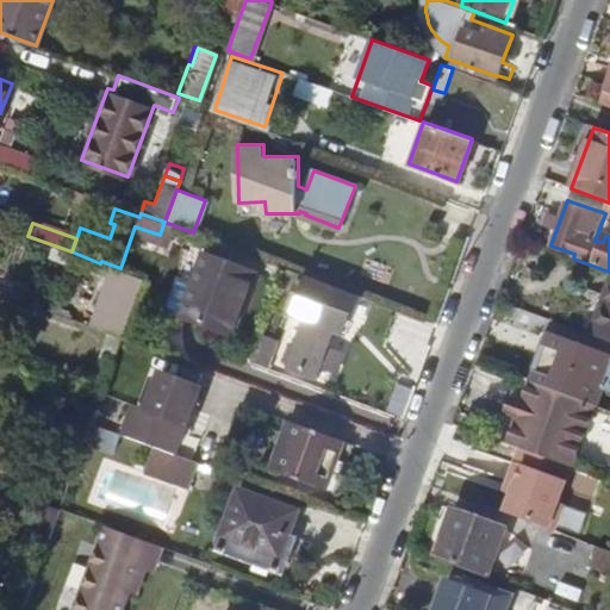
[(174,228),(163,224),(160,235),(156,244),(167,248),(174,228)]
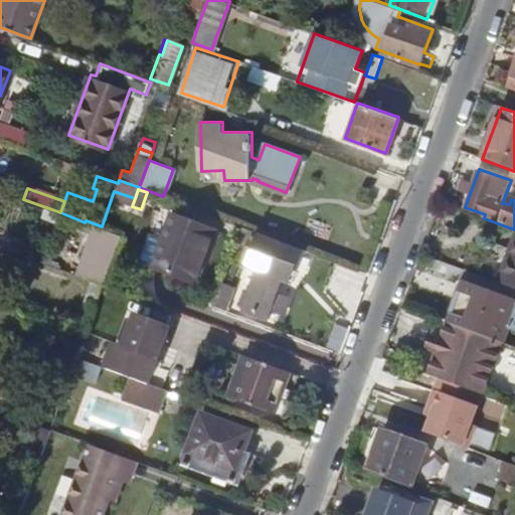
[(174,213),(162,209),(143,262),(197,282),(215,229),(174,213)]
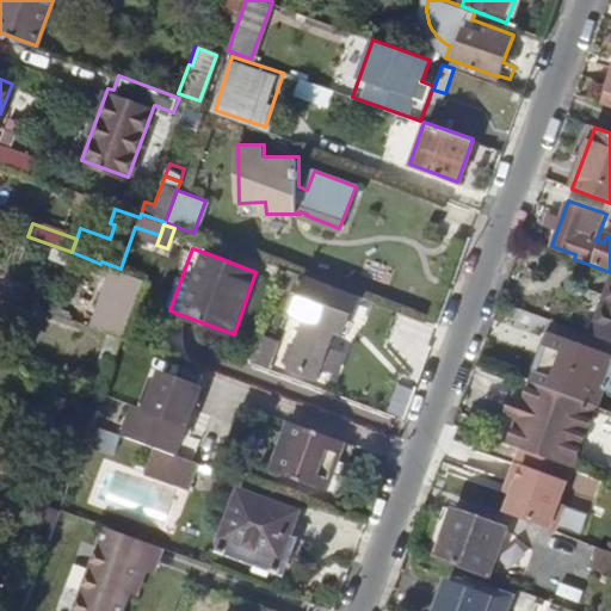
[(345,331),(358,294),(288,267),(284,279),(294,283),(296,279),(304,282),(294,312),(308,316),(291,366),(315,375),(319,366),(338,372),(345,351),(327,344),(333,327),(345,331)]
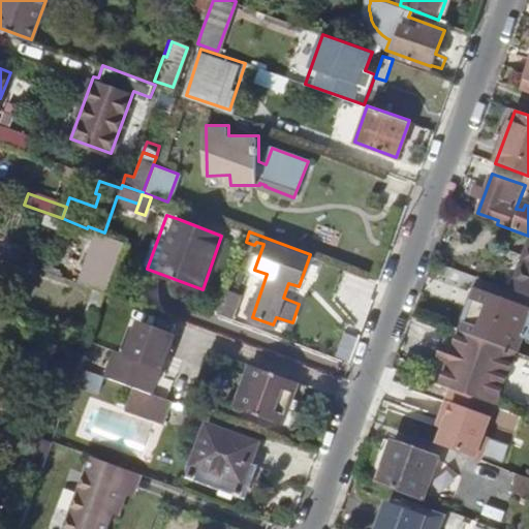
[(81,282),(106,291),(115,269),(125,242),(99,232),(81,282)]
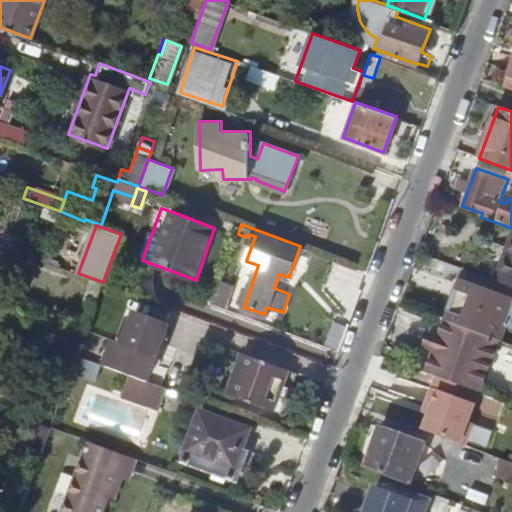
[(511,234),(496,280),(511,286),(511,234)]
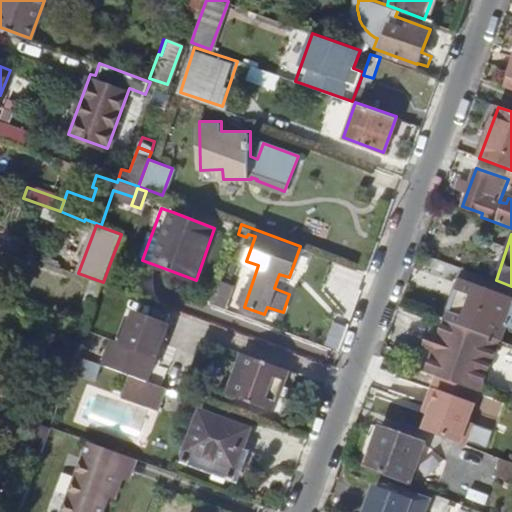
[(235,286),(221,279),(213,303),(227,308),(235,286)]
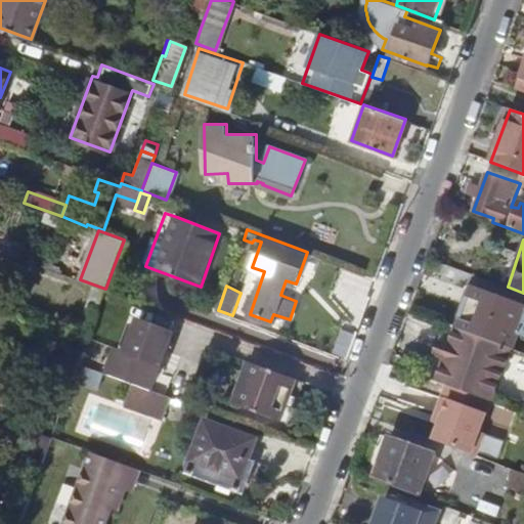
[(523,307),(473,290),(459,329),(500,344),(514,349),(519,334),(523,335),(523,307)]
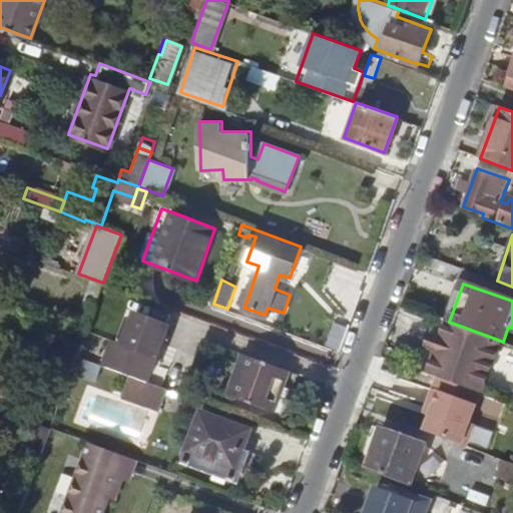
[(132,376),(147,382),(167,327),(134,315),(123,345),(114,342),(106,366),(132,376)]
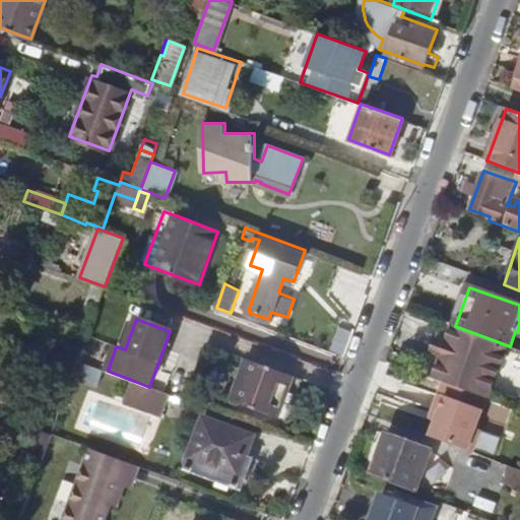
[(497,341),(455,326),(436,379),(444,382),(477,394),(497,341)]
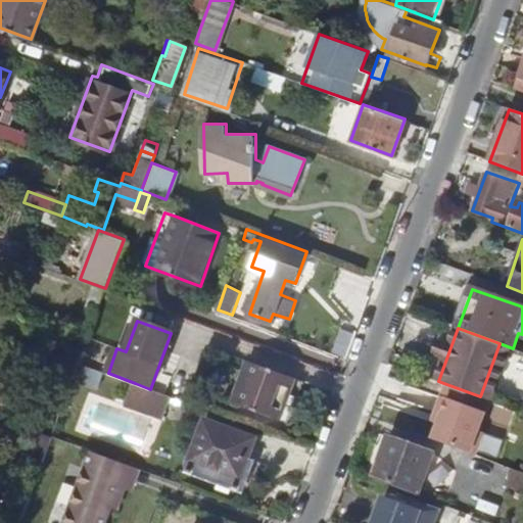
[(234,403),(280,421),(296,376),(249,360),(234,403)]
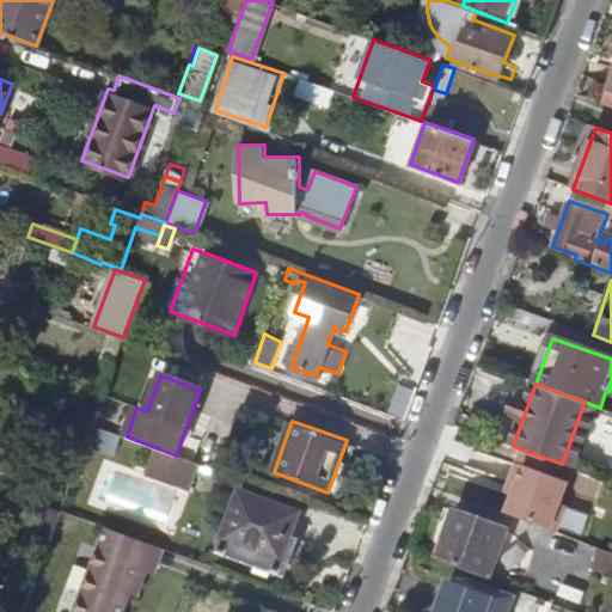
[(92,423),(78,464),(92,469),(106,429),(92,423)]
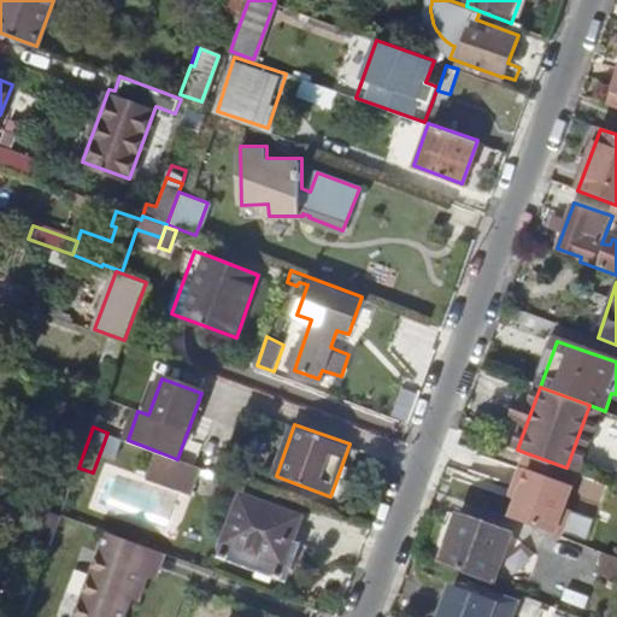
[(195,489),(204,468),(177,459),(159,452),(151,472),(195,489)]
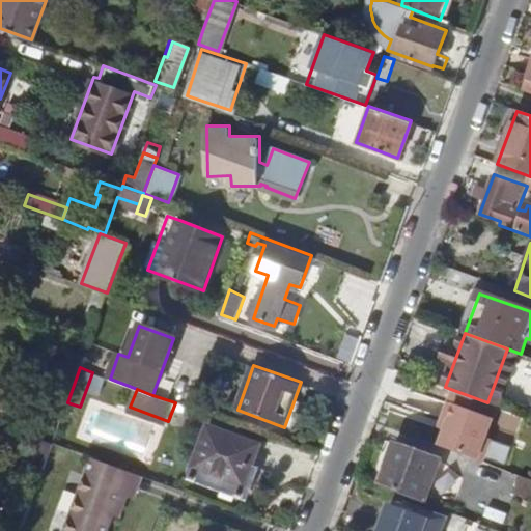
[(453,390),(448,402),(493,419),(498,407),(487,402),(453,390)]
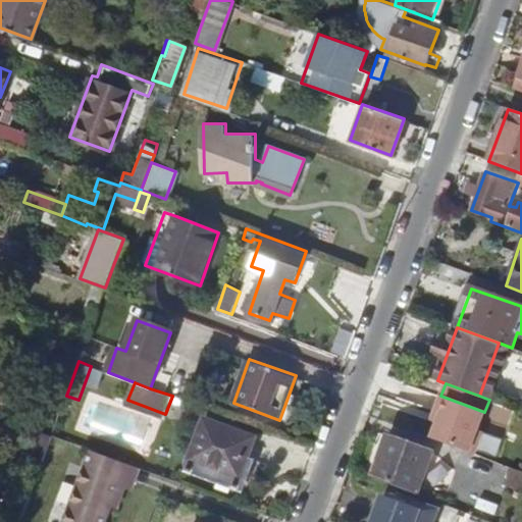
[(480,438),(477,431),(484,412),(440,396),(435,411),(441,413),(432,438),(469,453),(470,452),(476,449),(480,438)]
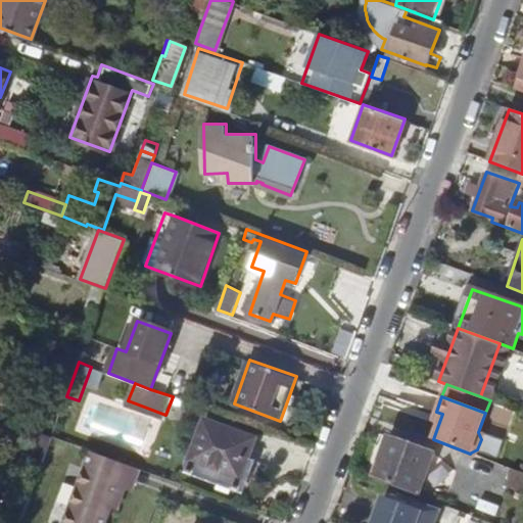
[(258,477),(251,474),(244,471),(249,458),(256,438),(206,421),(188,471),(252,493),(258,477)]
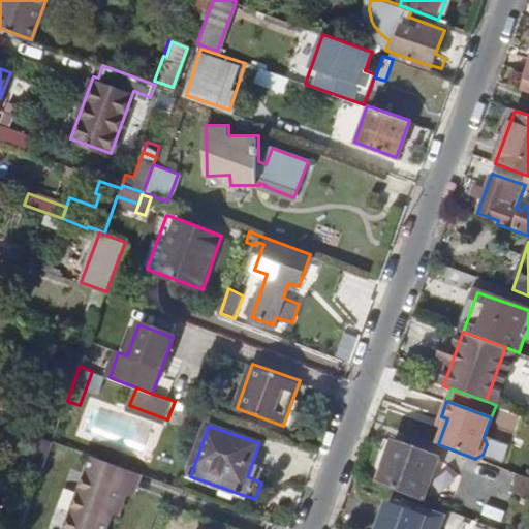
[(392,441),(376,483),(422,499),(437,458),(392,441)]
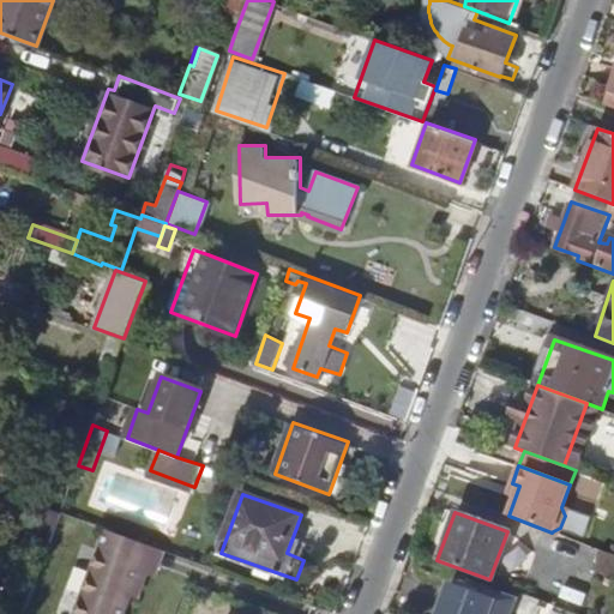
[(149,543),(107,528),(74,613),(122,613),(131,594),(149,543)]
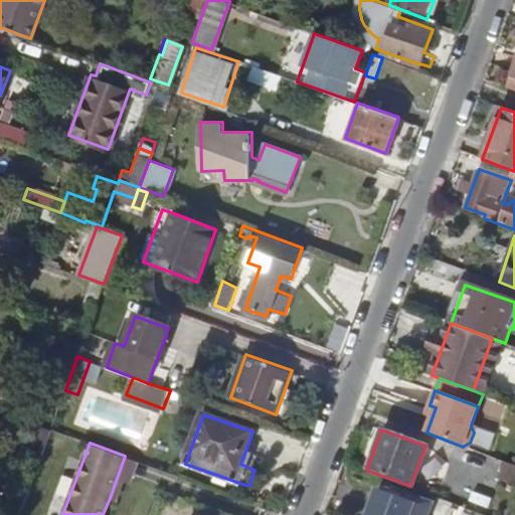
[(252,453),(245,451),(240,464),(247,467),(252,453)]
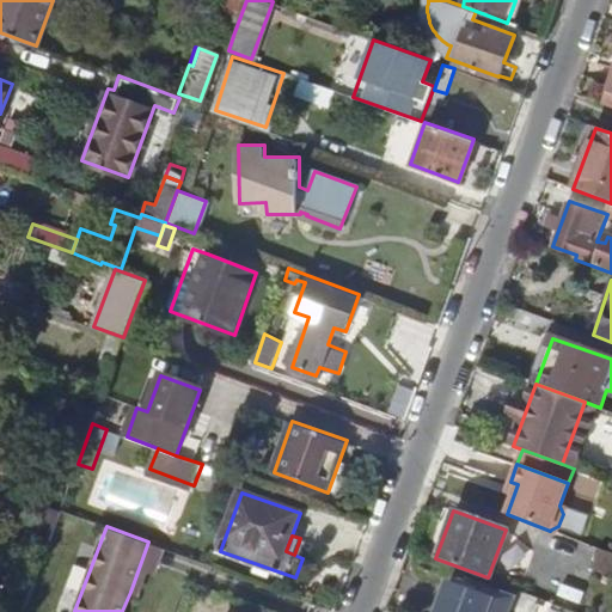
[(153,573),(163,548),(148,542),(130,592),(138,595),(147,570),(153,573)]
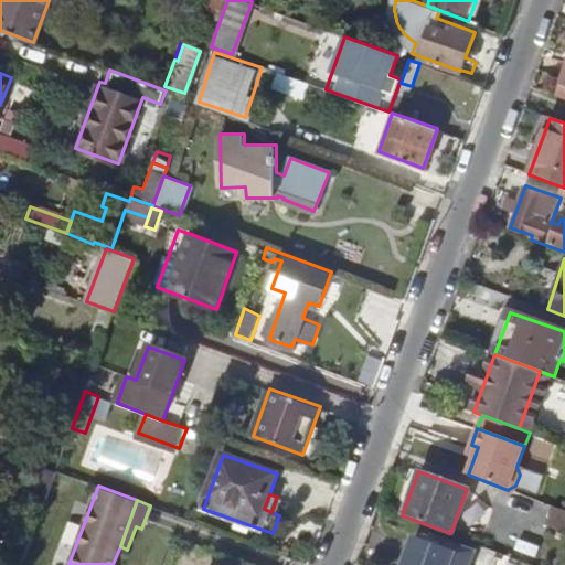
[(414,539),(404,564),(468,564),(470,558),(414,539)]
